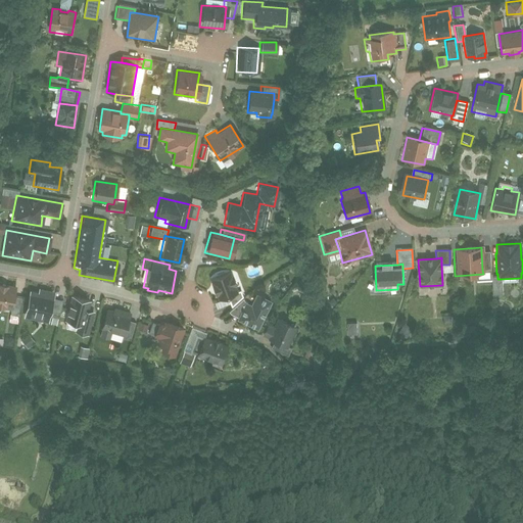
[(229,271),(207,280),(216,301),(237,292),(229,271)]
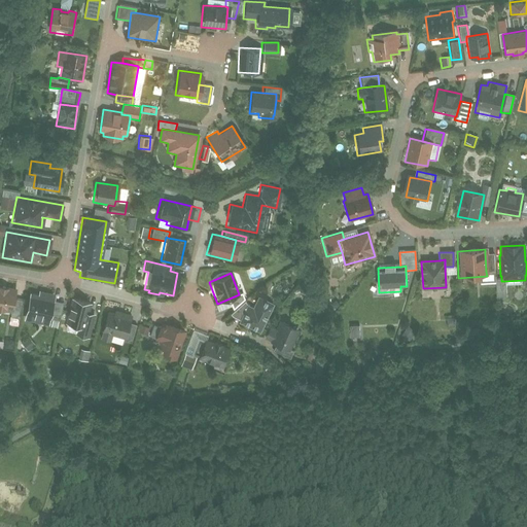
[(504,296),(504,281),(501,281),(501,279),(494,279),(495,296),(504,296)]
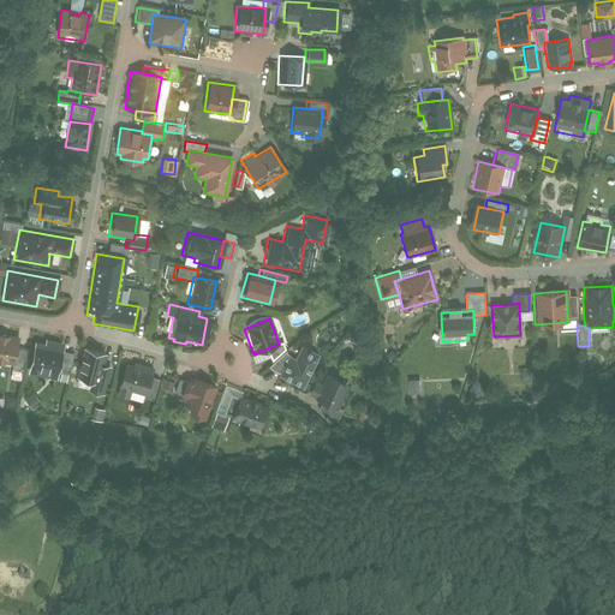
[(18,338),(0,334),(0,362),(15,364),(17,351),(18,338)]
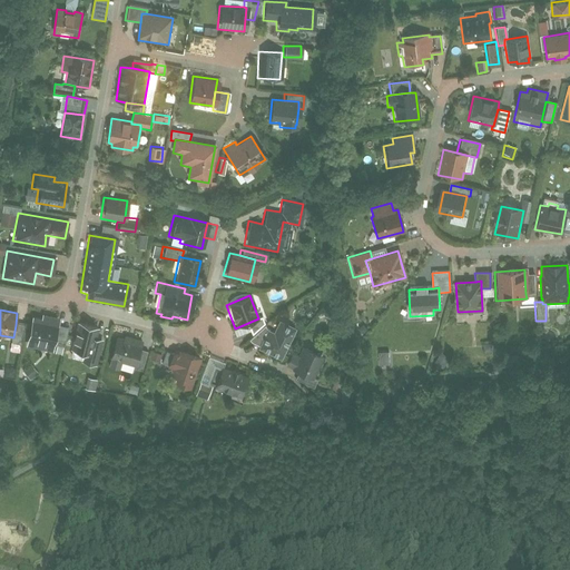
[(41,318),(32,316),(26,346),(52,353),(53,345),(58,325),(60,320),(42,315),(41,318)]
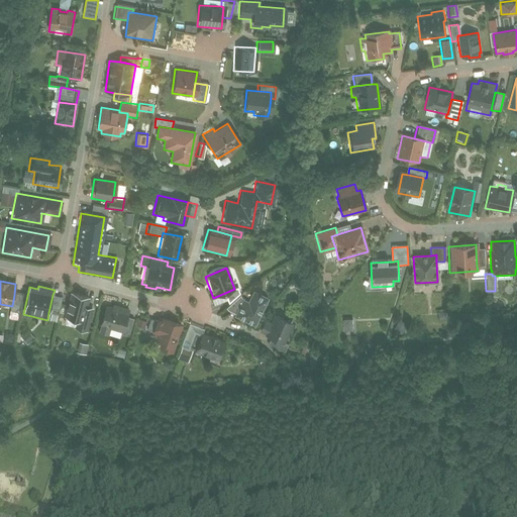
[(234,313),(232,317),(252,326),(266,297),(250,291),(245,301),(240,299),(234,313)]
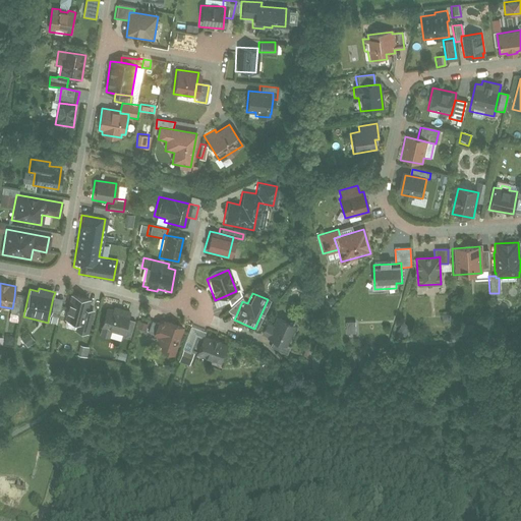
[(67,308),(65,316),(66,316),(65,320),(76,323),(74,331),(88,334),(93,311),(85,309),(89,298),(71,294),(68,308),(67,308)]
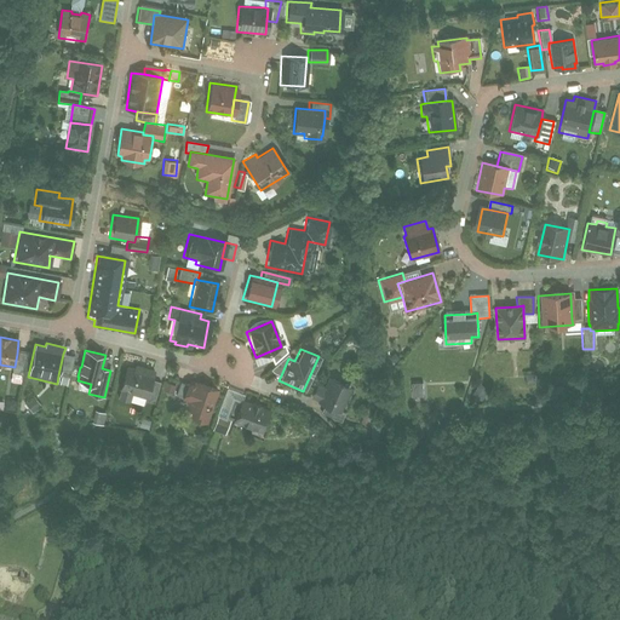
[(27,355),(17,354),(15,367),(13,375),(24,377),(27,355)]
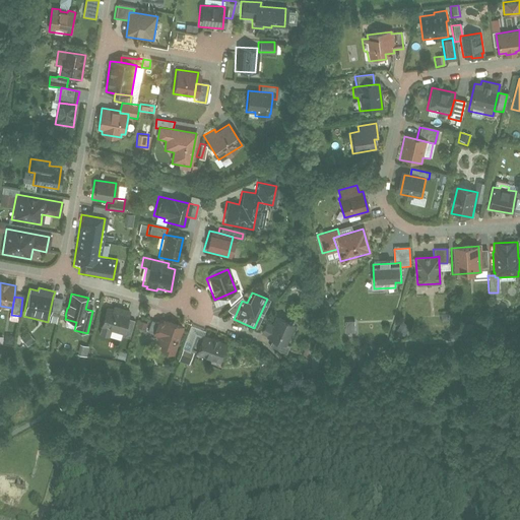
[(62,299),(53,297),(49,315),(58,317),(58,316),(61,306),(62,299)]
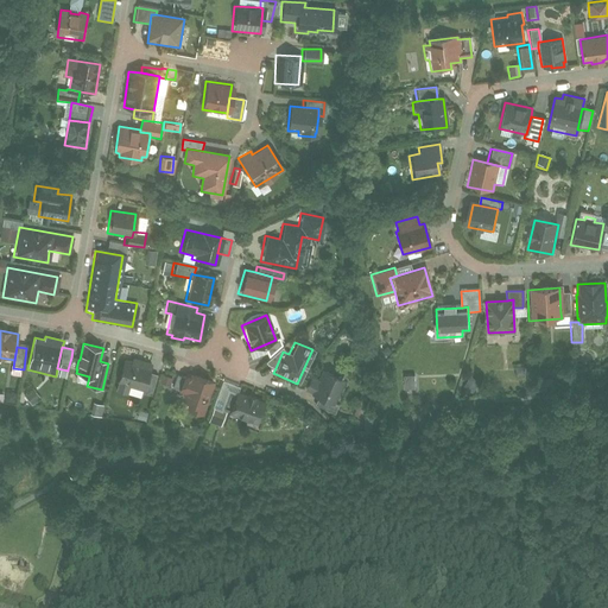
[(263,363),(276,368),(283,352),(280,347),(263,363)]
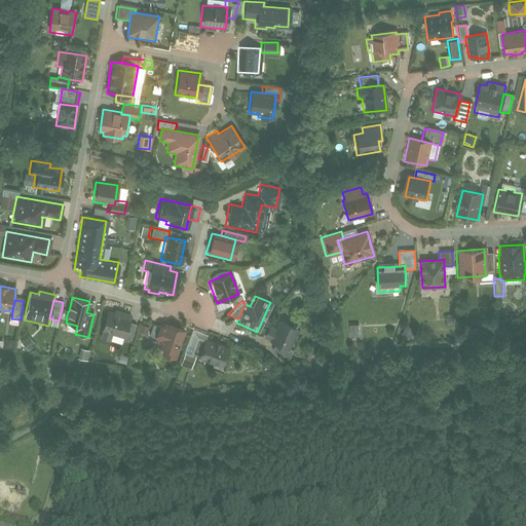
[(68,311),(62,309),(59,320),(66,321),(66,320),(68,311)]
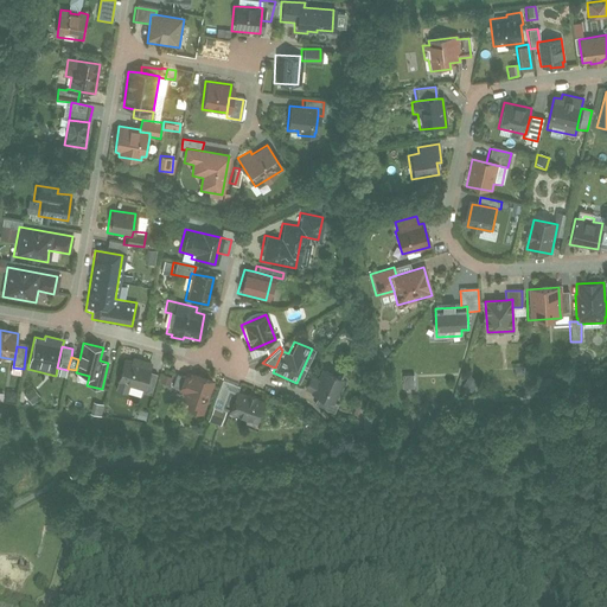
[(122,358),(115,383),(142,390),(147,374),(149,363),(131,357),(129,360),(122,358)]
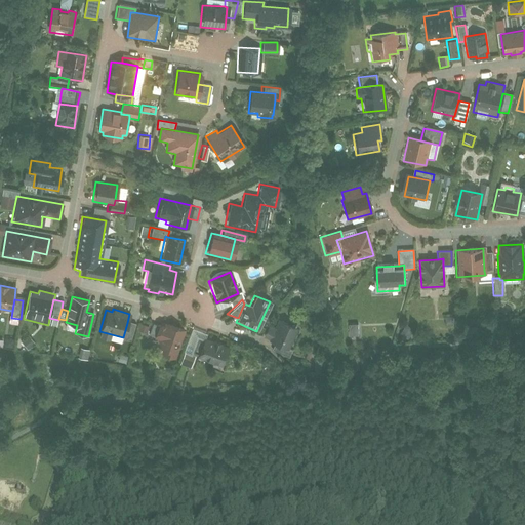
[(451,316),(443,317),(444,325),(452,325),(451,316)]
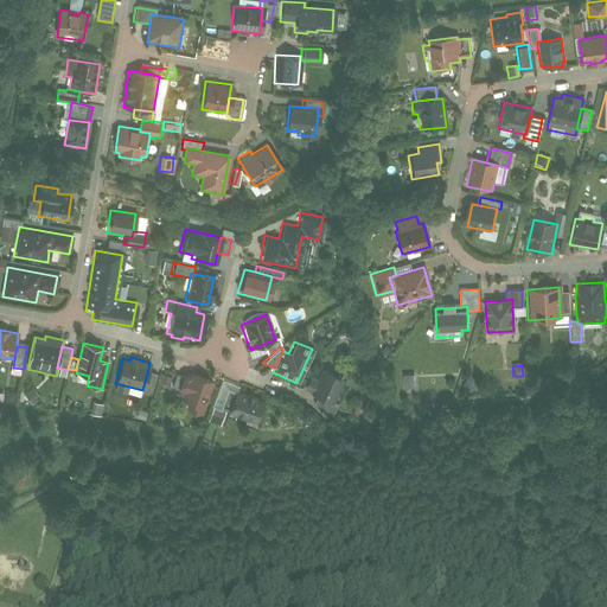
[(315,397),(331,403),(332,402),(342,379),(320,370),(315,379),(308,377),(304,390),(310,393),(310,394),(315,397)]
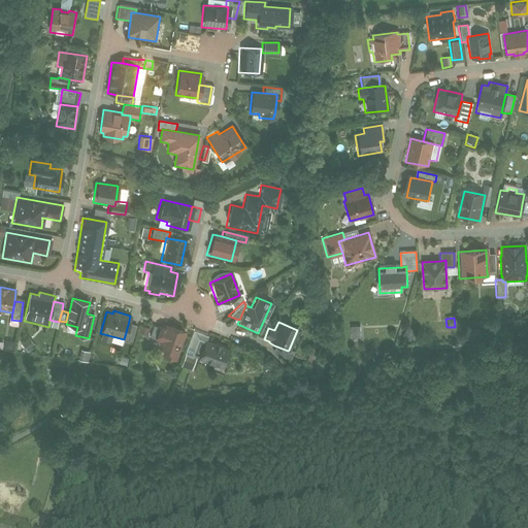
[(134,327),(128,325),(124,339),(130,341),(134,327)]
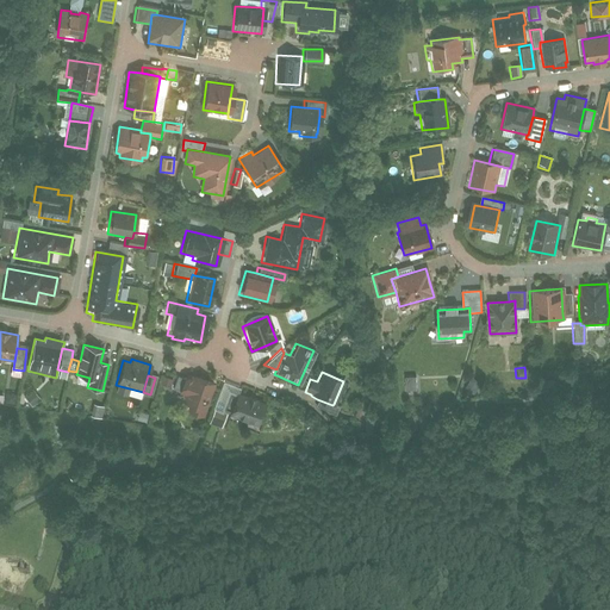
[(201,417),(212,384),(184,375),(181,380),(178,391),(176,396),(182,398),(180,405),(185,406),(184,411),(201,417)]
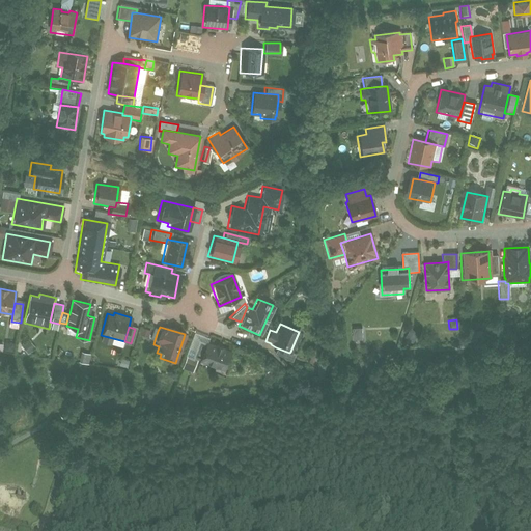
[(146,338),(148,332),(140,329),(138,336),(146,338)]
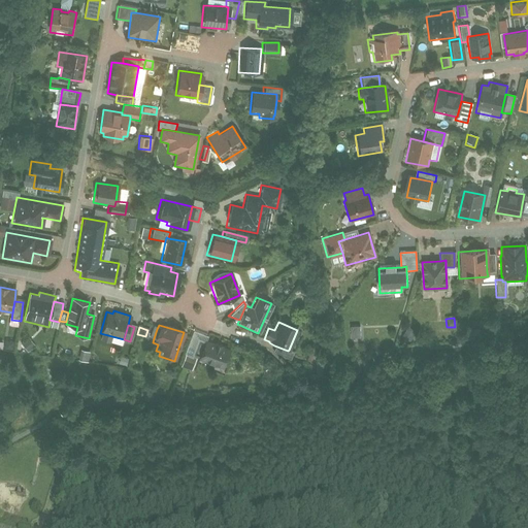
[(149,336),(154,338),(157,329),(152,327),(149,336)]
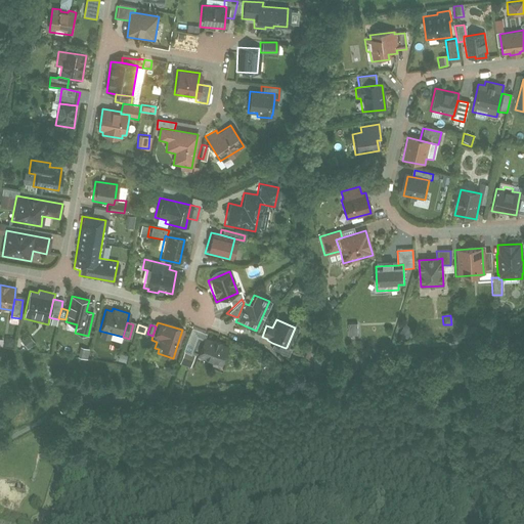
[(347,336),(356,335),(355,324),(346,325),(347,336)]
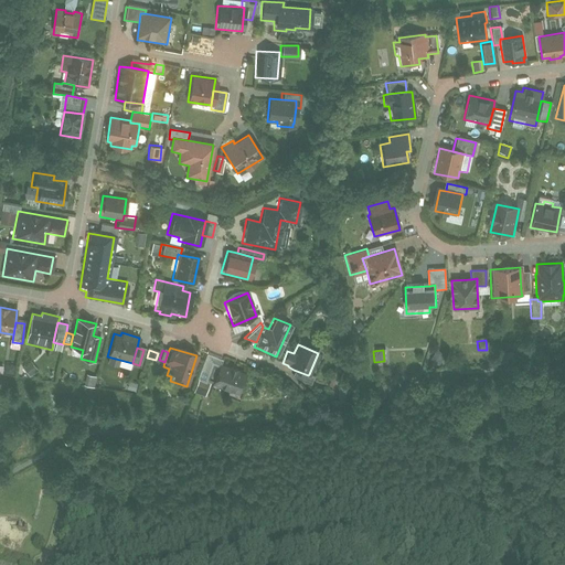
[(445,356),(436,350),(430,359),(439,365),(445,356)]
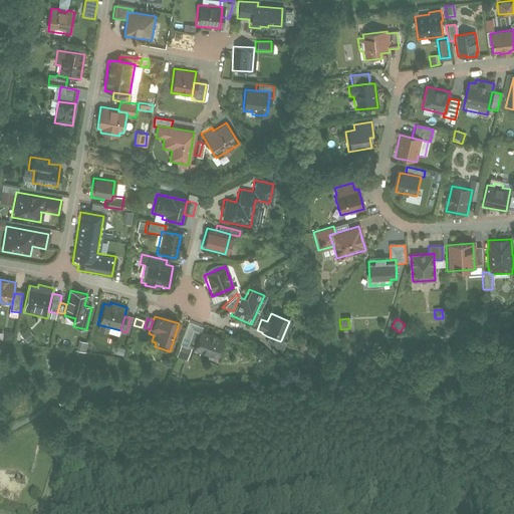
[(185,346),(192,348),(198,332),(191,329),(185,346)]
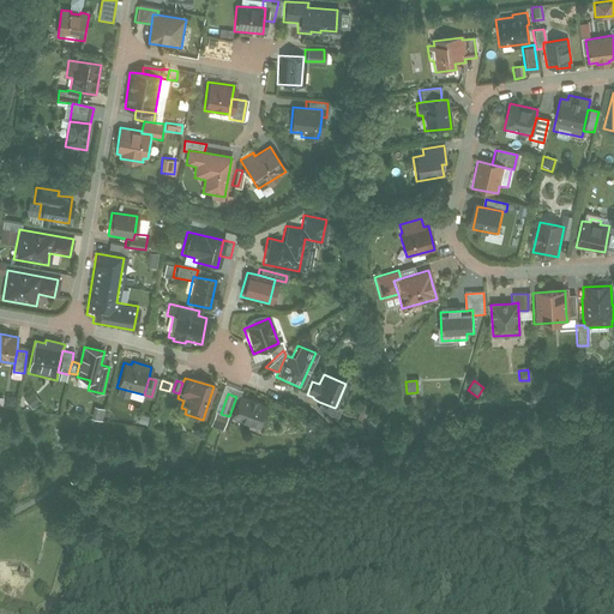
[(265,407),(236,396),(236,397),(229,416),(228,419),(256,428),(265,407)]
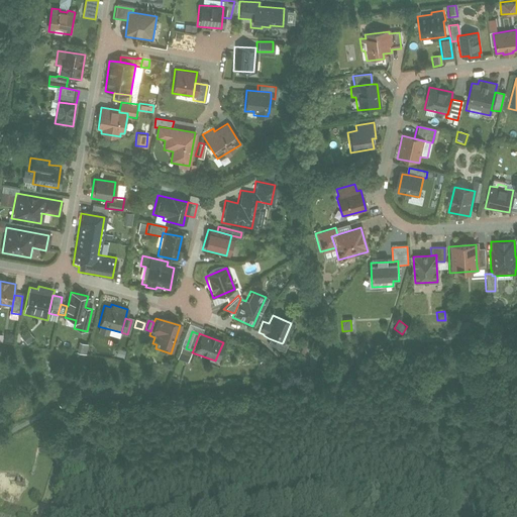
[(282,343),(269,338),(266,345),(282,352),(285,344),(283,342),(282,343)]
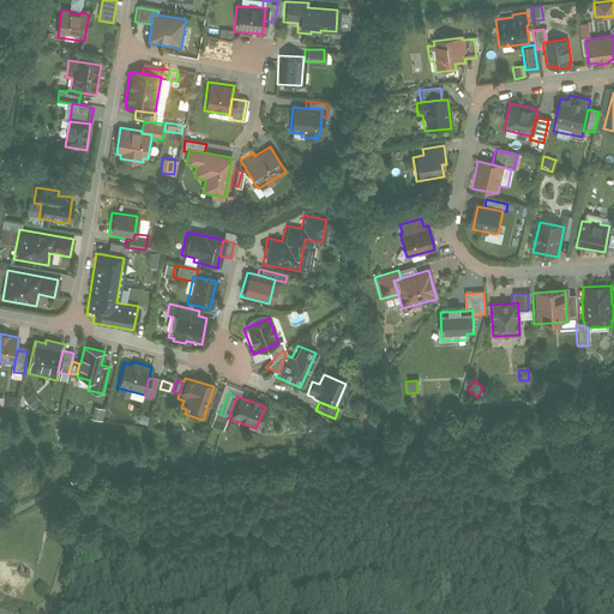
[(101,422),(104,410),(94,408),(91,420),(101,422)]
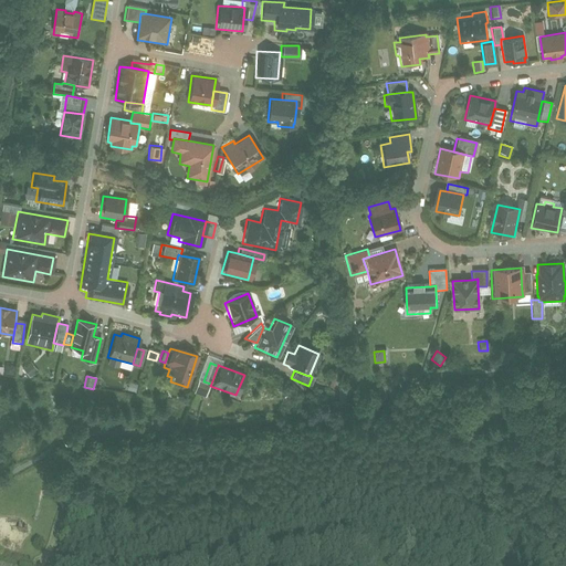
[(135,385),(127,383),(125,390),(134,392),(135,385)]
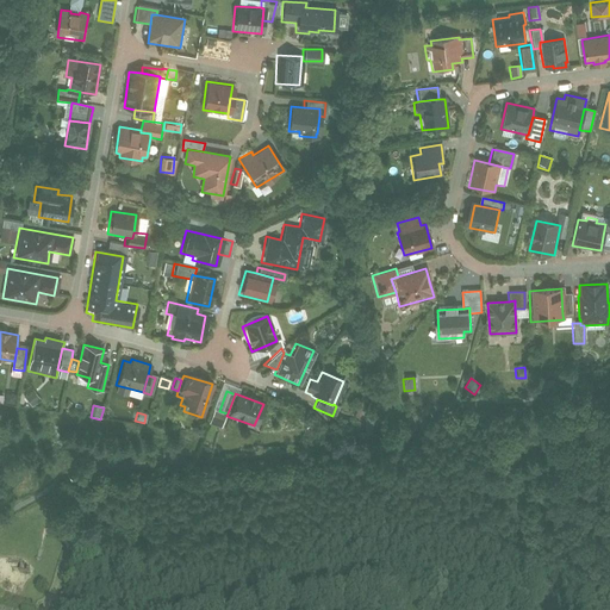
[(374,416),(362,422),(365,427),(377,421),(374,416)]
